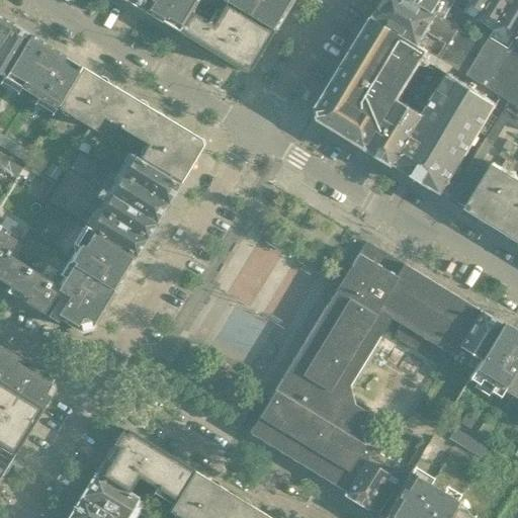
[(125,0),(142,10),(148,0),(125,0)]
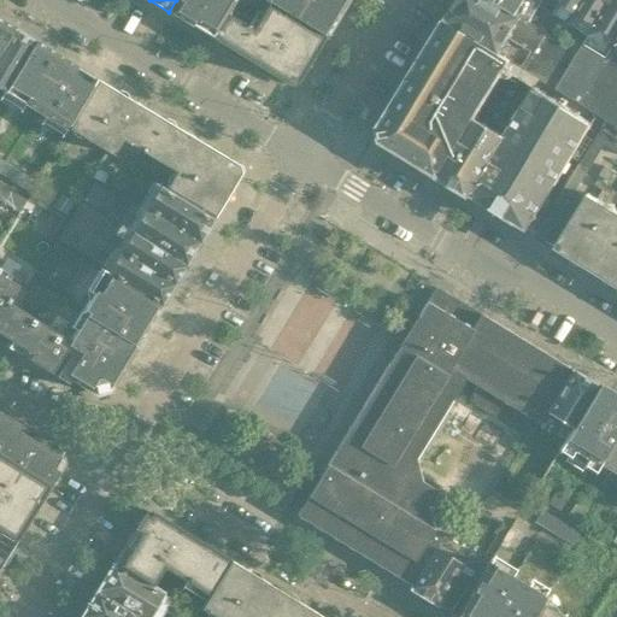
[(211,37),(234,0),(176,0),(169,12),(211,37)]
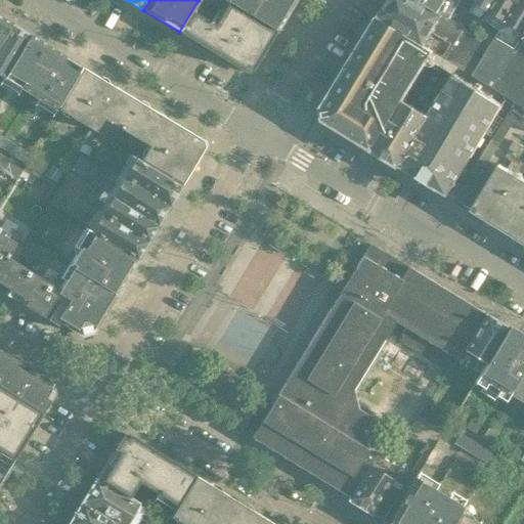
[(261,53),(272,35),(274,31),(227,3),(217,22),(203,12),(210,0),(199,0),(179,32),(245,72),(245,71),(248,73),(250,70),(251,70),(253,68),(261,53)]
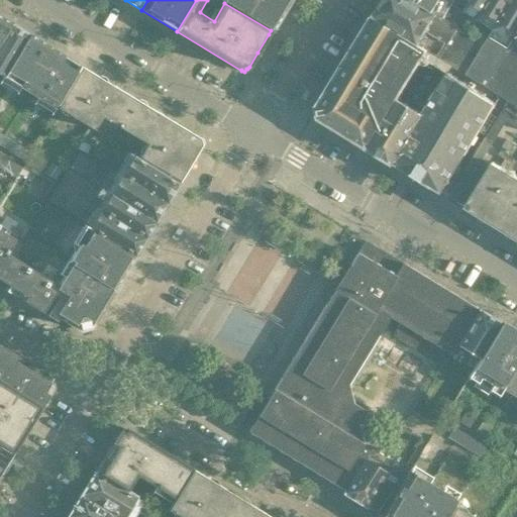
[(285,7),(272,0),(223,0),(222,2),(224,3),(271,30),(285,7)]
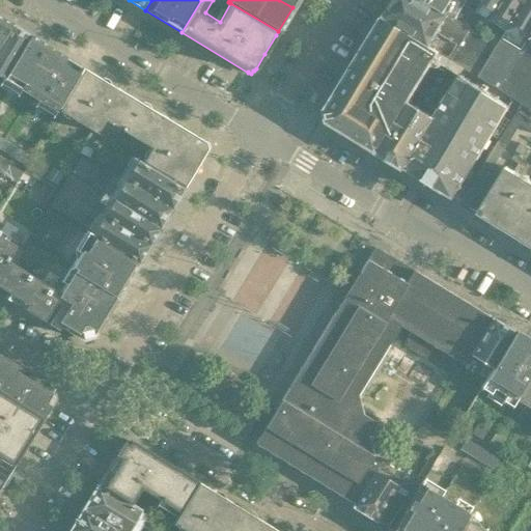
[(482,36),(444,12),(422,0),(394,0),(382,20),(462,68),(463,67),(482,36)]
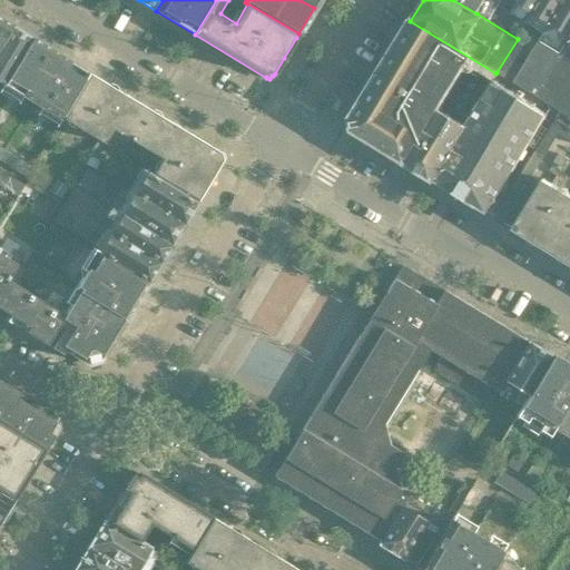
[(453,0),(477,13),(484,0),(453,0)]
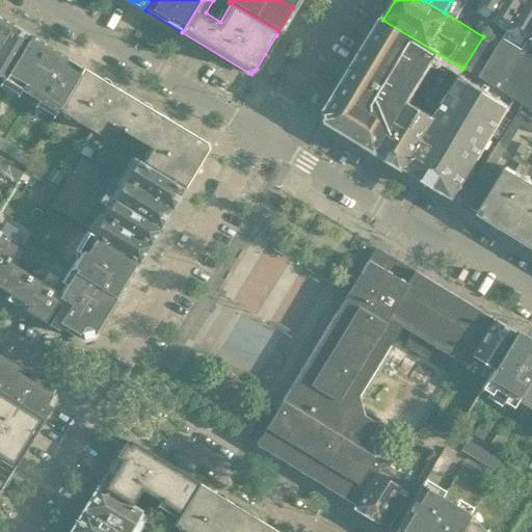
[(499,10),(504,0),(483,0),(483,1),(499,10)]
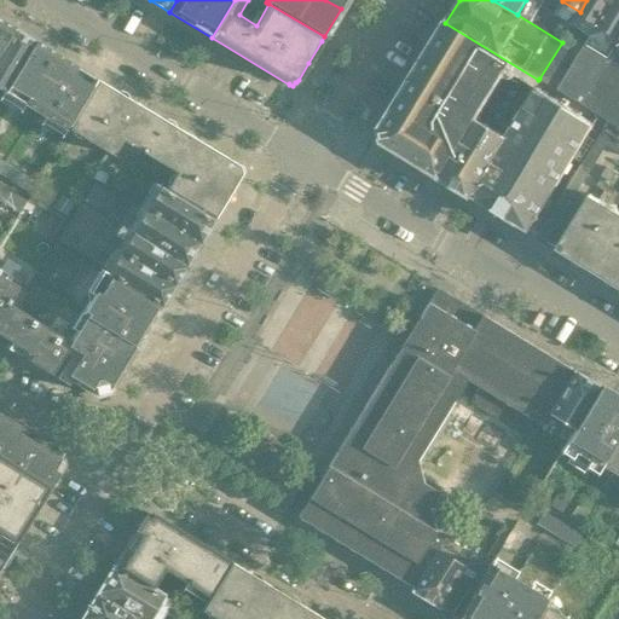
[(618,40),(618,0),(612,0),(597,23),(589,17),(571,47),(607,59),(618,40)]
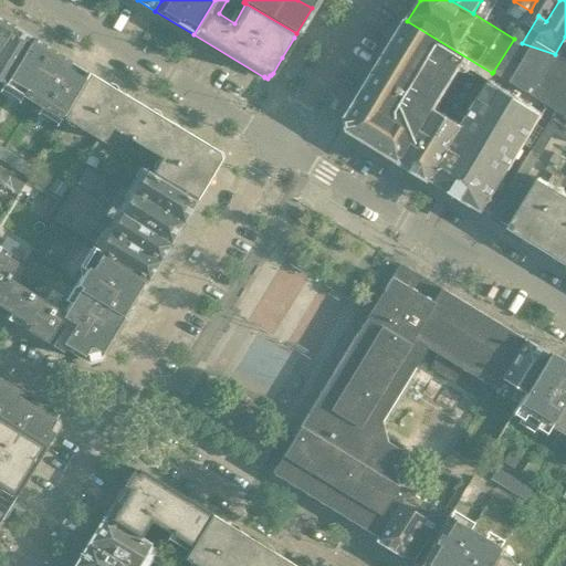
[(546,21),(559,0),(536,0),(531,11),(538,16),(546,21)]
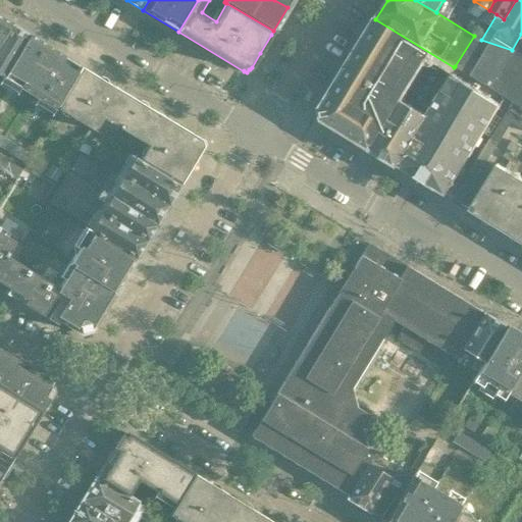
[(0,41),(10,23),(0,17),(0,41)]
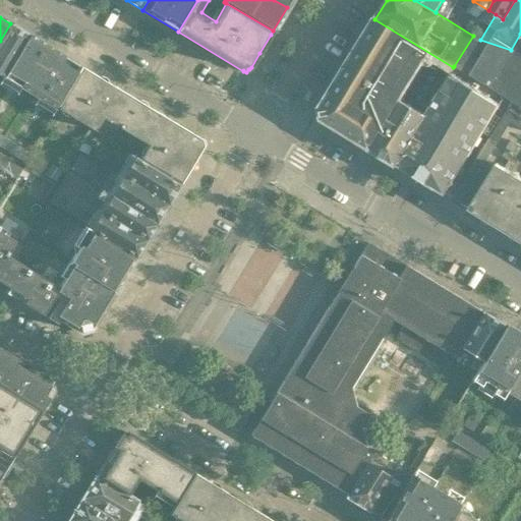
[(323,119),(396,164),(451,74),(450,73),(453,67),(374,19),(321,109),(323,119)]
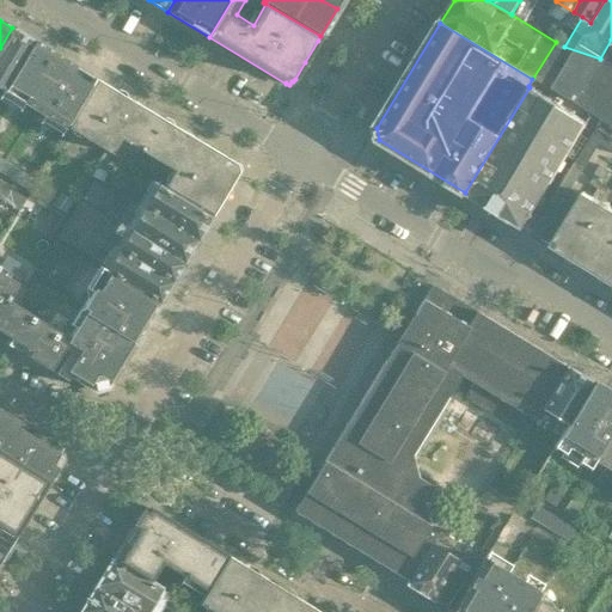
[(12,28),(0,48),(0,96),(4,91),(34,41),(12,28)]
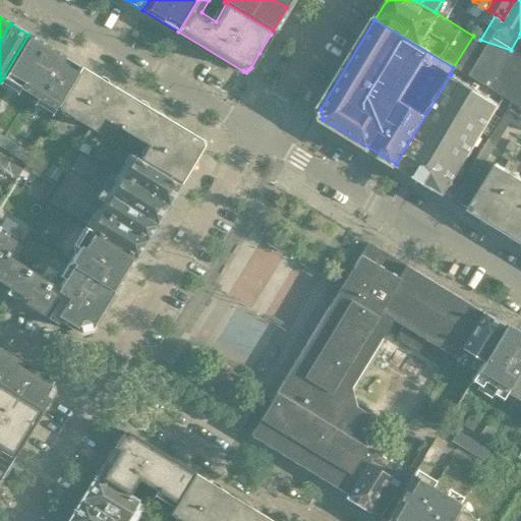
[(520,34),(511,50),(480,40),(473,36),(454,66),(468,75),(488,87),(520,107),(520,34)]
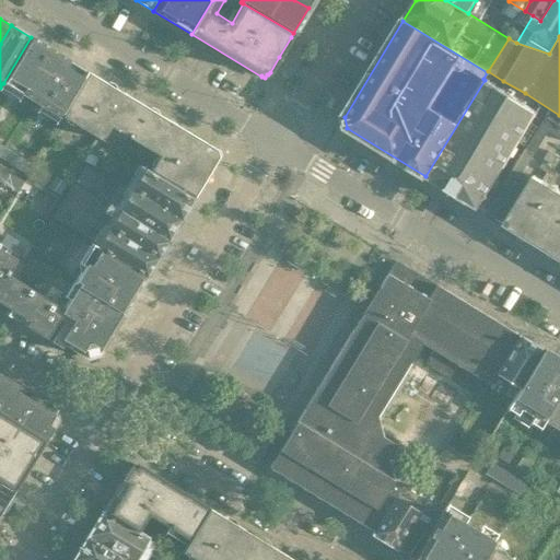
[(21,94),(48,48),(31,37),(3,83),(21,94)]
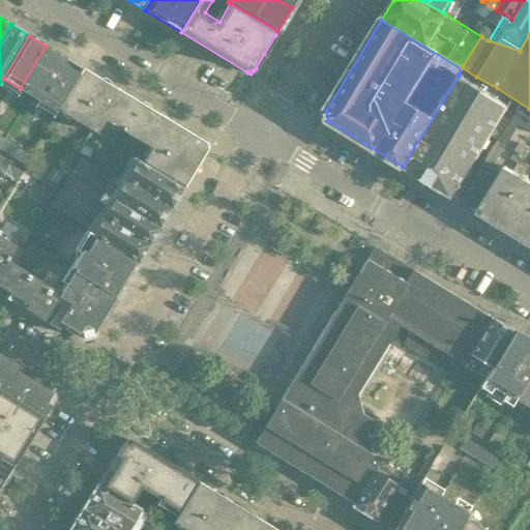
[(38,99),(64,57),(46,46),(20,89),(38,99)]
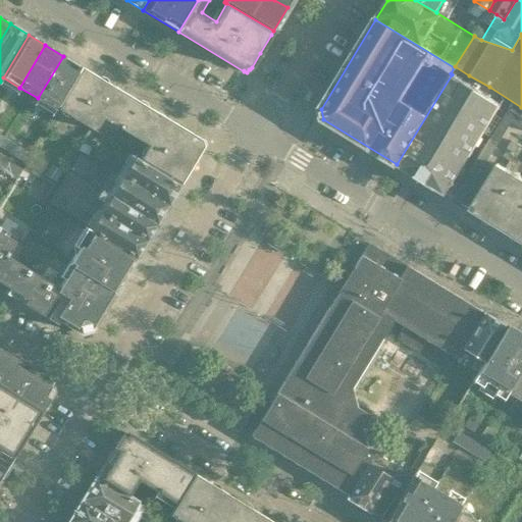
[(56,108),(82,67),(63,56),(38,98),(55,109),(56,108)]
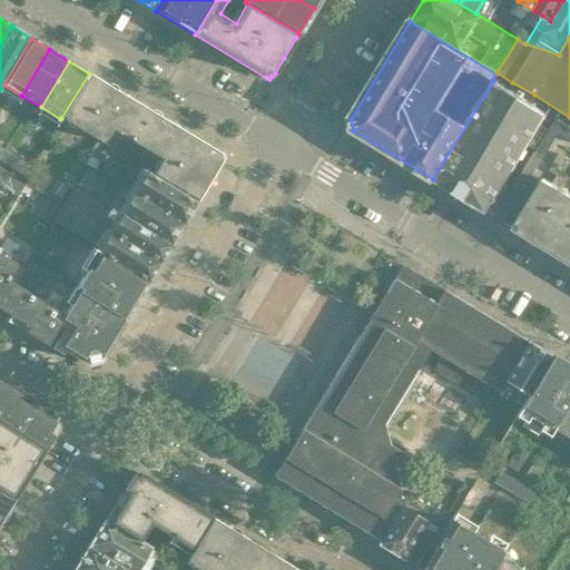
[(108,85),(89,74),(61,118),(64,119),(66,114),(81,123),(78,128),(120,154),(129,139),(148,109),(117,90),(114,96),(105,90),(108,85)]
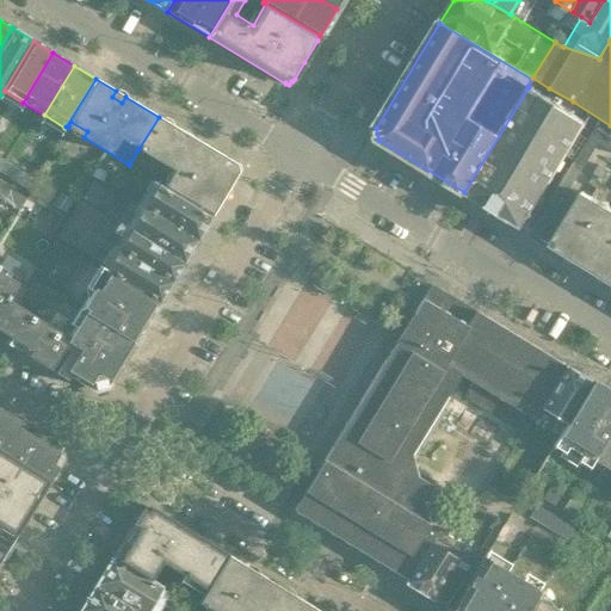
[(529,87),(464,192),(523,228),(586,123),(529,87)]
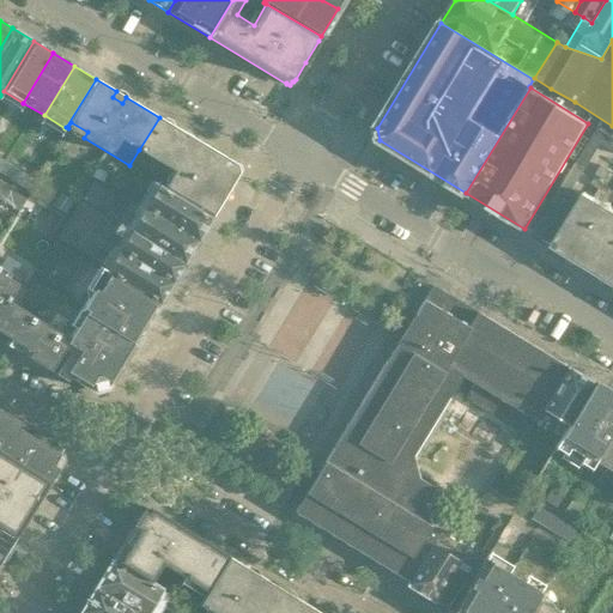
[(240,169),(240,165),(159,117),(139,150),(178,174),(169,189),(164,186),(163,188),(211,217),(224,195),(219,192),(225,182),(230,184),(240,169)]
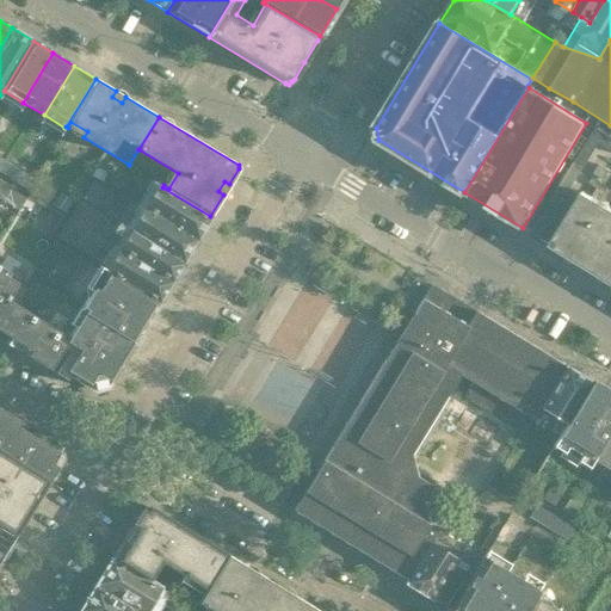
[(90,176),(94,178),(100,181),(115,160),(104,153),(90,176)]
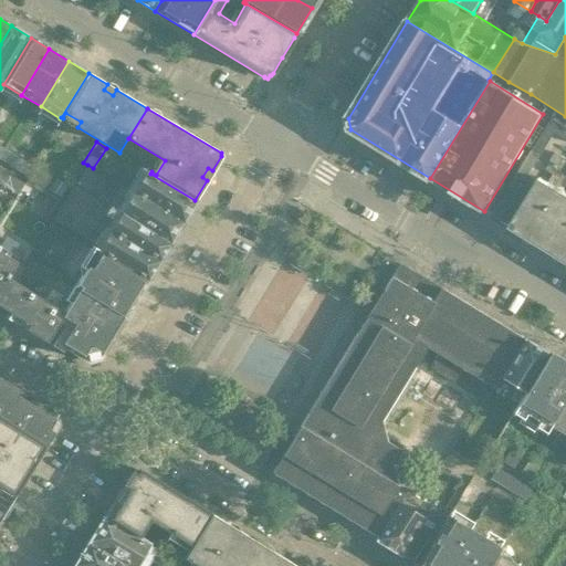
[(0,146),(0,159),(24,174),(30,165),(0,146)]
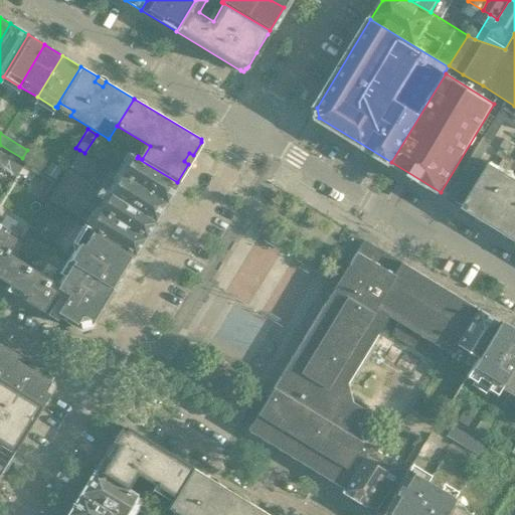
[(484,137),(447,196),(455,200),(491,141),(484,137)]
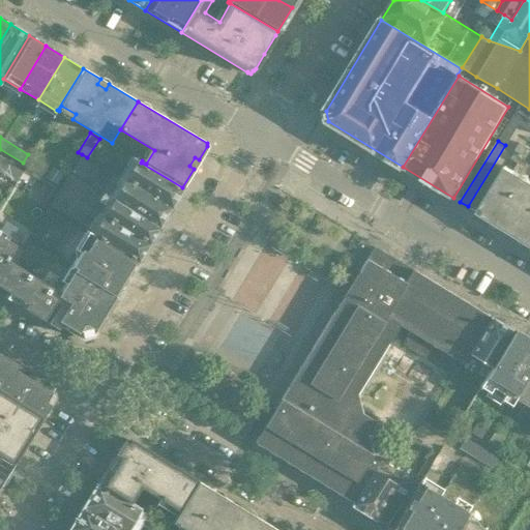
[(520,143),(516,151),(524,156),(529,148),(520,143)]
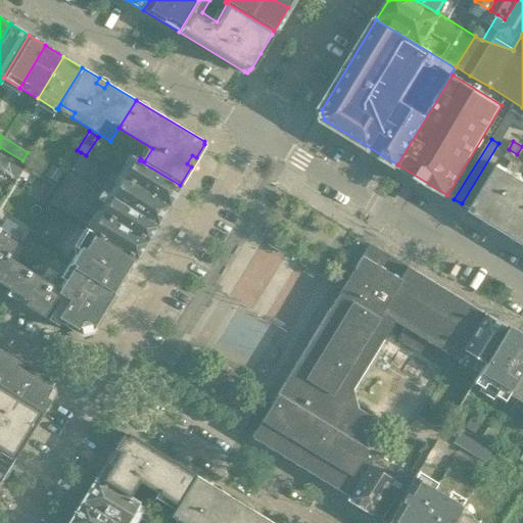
[(123,178),(86,155),(81,152),(69,170),(157,223),(168,205),(123,178)]
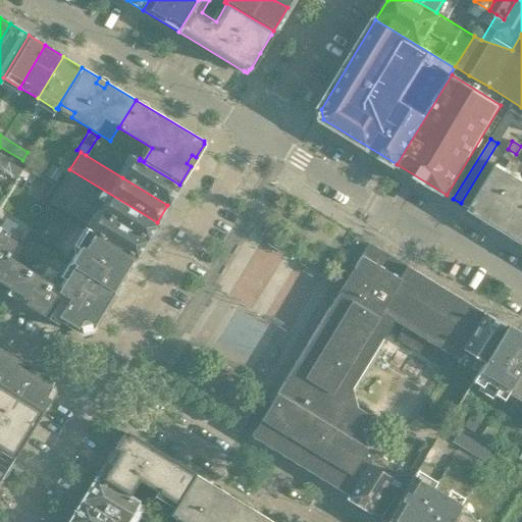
[(179,185),(139,160),(135,157),(122,177),(167,205),(179,185)]
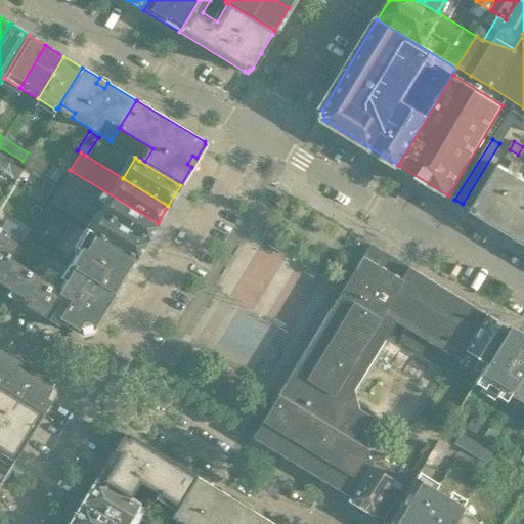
[(523,185),(509,176),(511,172),(499,165),(472,210),(484,218),(487,213),(500,221),(497,226),(510,233),(513,229),(523,235),(523,185)]
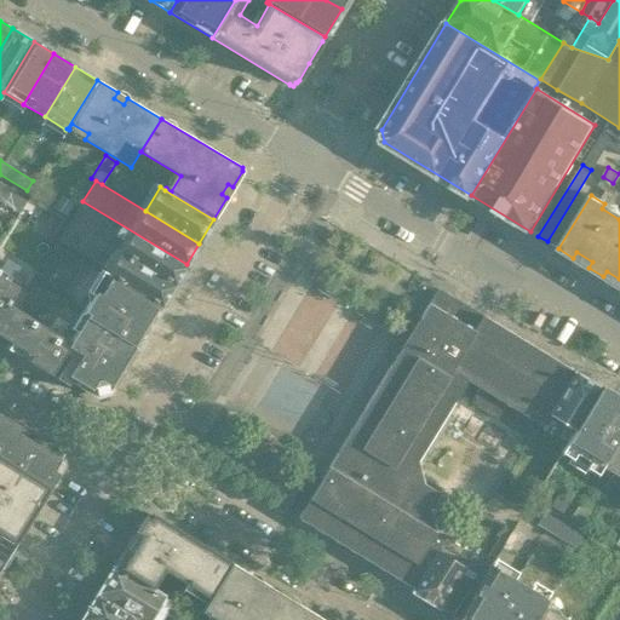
[(187,264),(82,201),(70,220),(174,283),(187,264)]
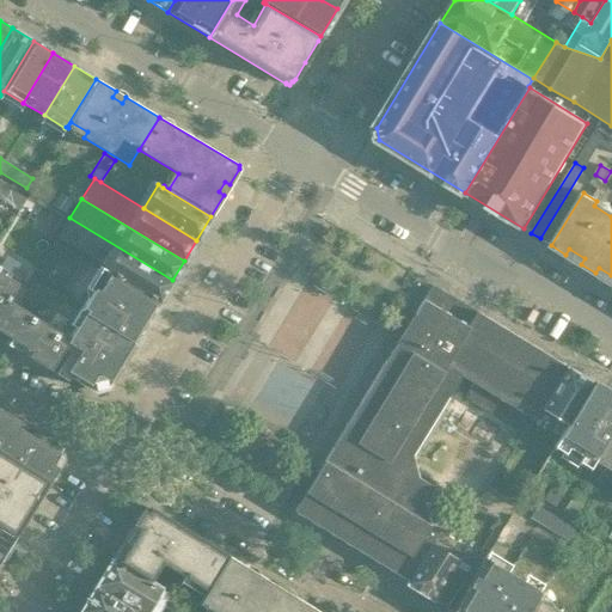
[(172,280),(69,218),(57,238),(106,267),(105,270),(158,303),(172,280)]
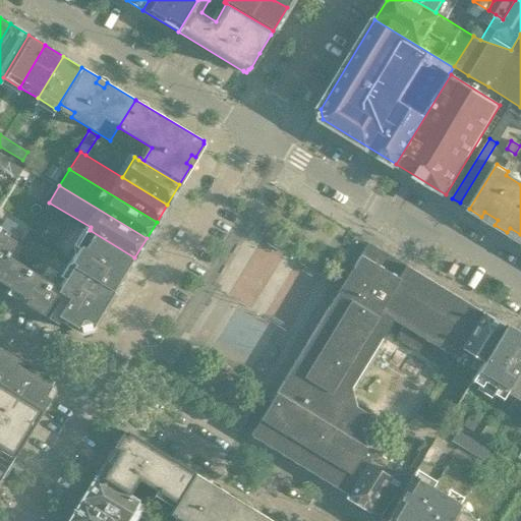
[(0,282),(26,298),(23,303),(43,314),(46,310),(58,290),(60,287),(59,287),(7,255),(15,243),(0,233),(0,227),(0,282)]
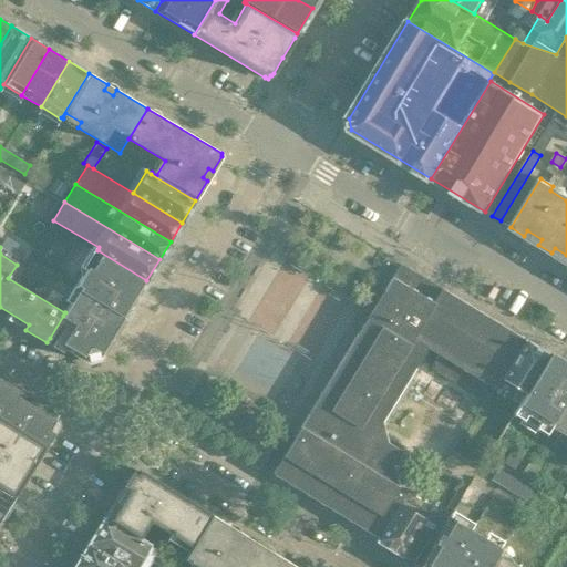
[(124,317),(146,280),(98,250),(75,287),(78,288),(124,317)]
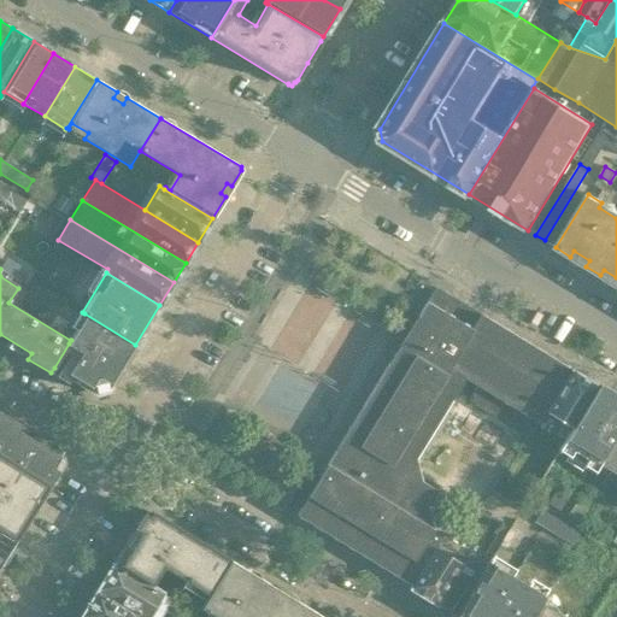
[(432,529),(427,506),(436,491),(421,481),(415,459),(464,378),(476,386),(471,394),(475,405),(528,438),(570,369),(445,292),(441,298),(438,295),(429,298),(297,515),(411,585),(442,535),(432,529)]
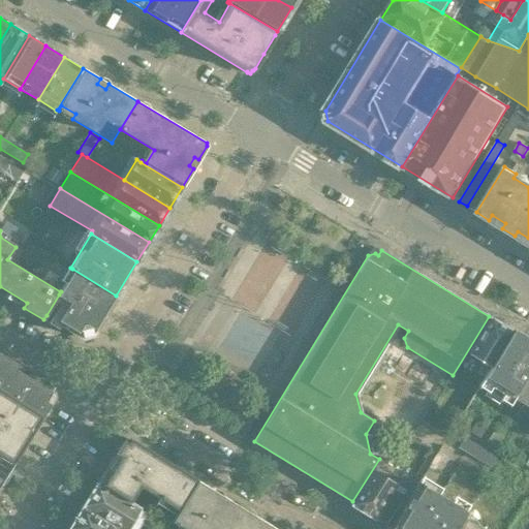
[(116,296),(72,269),(60,291),(61,291),(59,294),(69,301),(57,321),(56,322),(83,337),(92,335),(116,296)]
